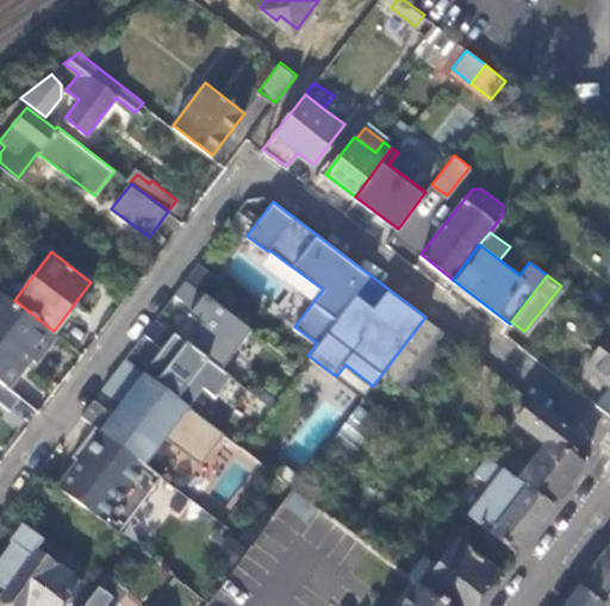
[(251,328),(186,277),(174,292),(193,306),(174,331),(155,317),(144,331),(163,347),(144,370),(190,405),(204,387),(216,395),(231,374),(222,368),(251,328)]
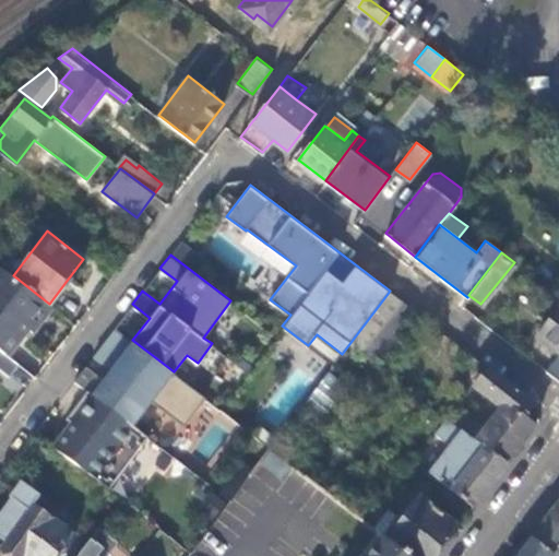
[(13,275),(0,265),(0,346),(6,351),(26,324),(32,330),(51,305),(49,304),(13,275)]
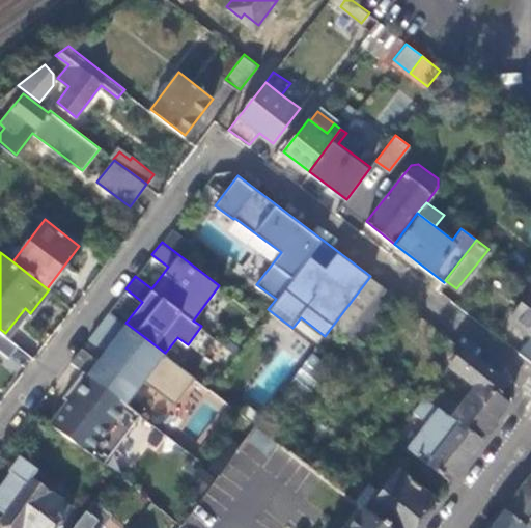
[(334,324),(361,344),(397,297),(370,276),(334,324)]
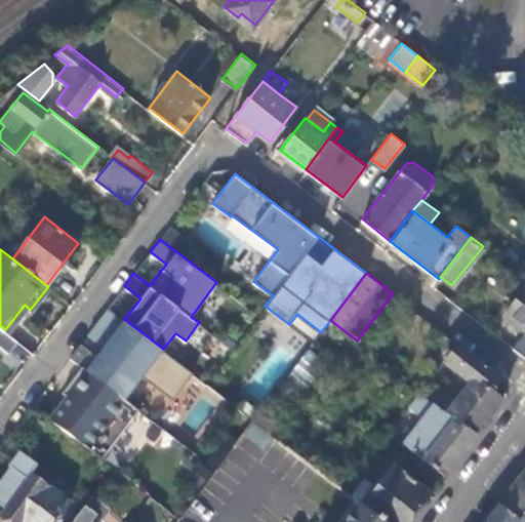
[(524,357),(524,283),(503,313),(524,329),(524,330),(513,348),(524,357)]
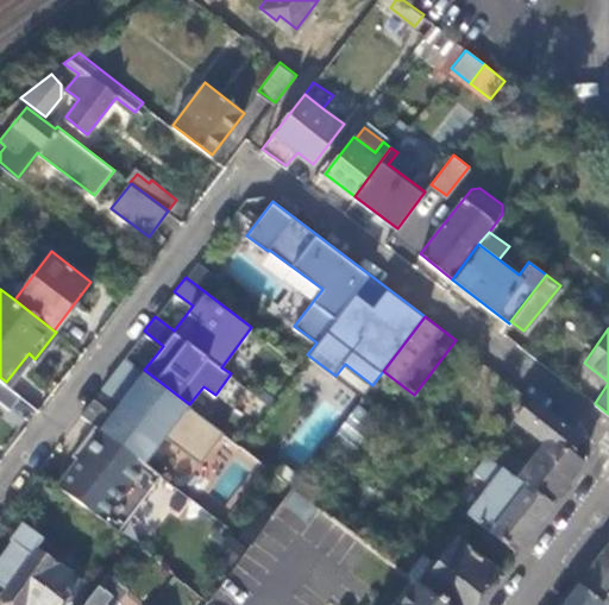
[(189,404),(181,398),(144,370),(125,355),(101,386),(120,401),(101,427),(145,461),(165,435),(200,462),(224,432),(189,404)]
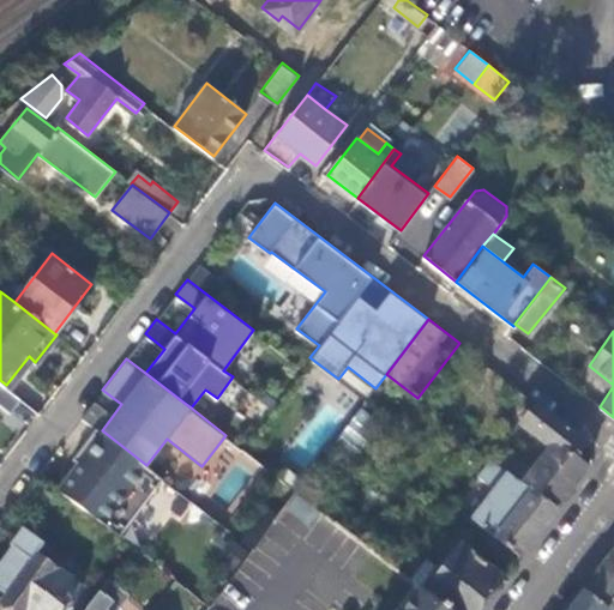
[(348,367),(338,379),(367,400),(375,388),(348,367)]
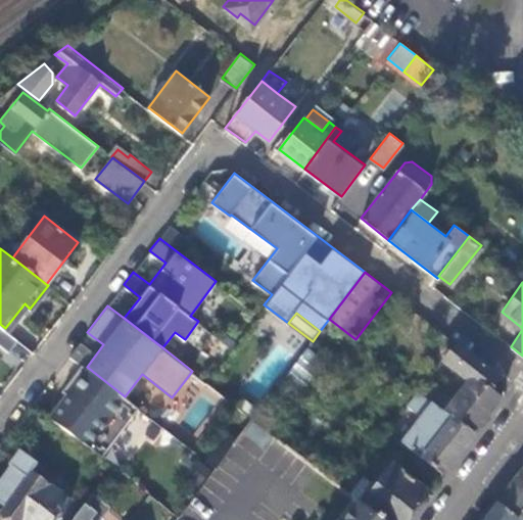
[(16,337),(5,328),(0,324),(0,343),(7,349),(16,337)]
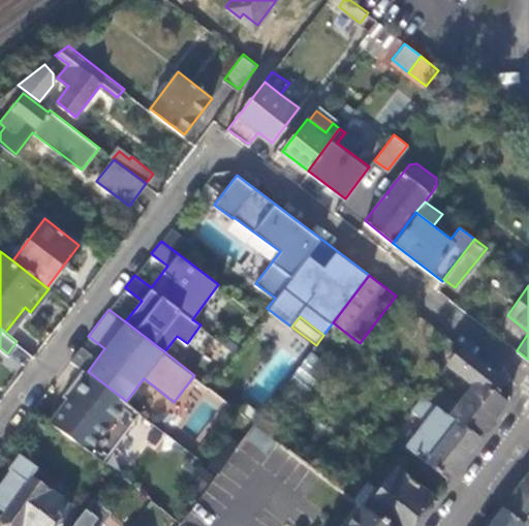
[(492,419),(505,401),(496,394),(506,380),(461,345),(446,364),(473,383),(454,408),(449,414),(478,437),(492,419)]
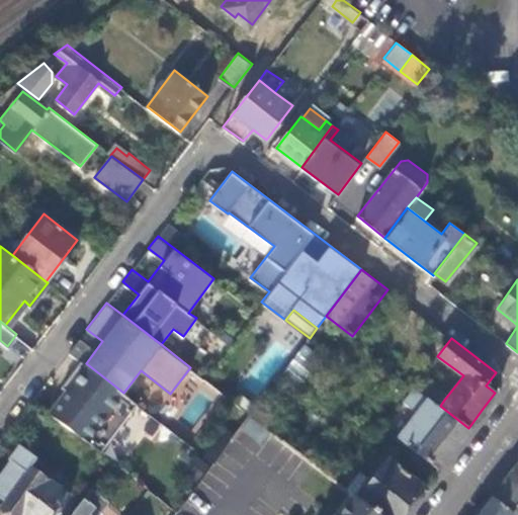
[(287,366),(303,377),(320,355),(305,344),(287,366)]
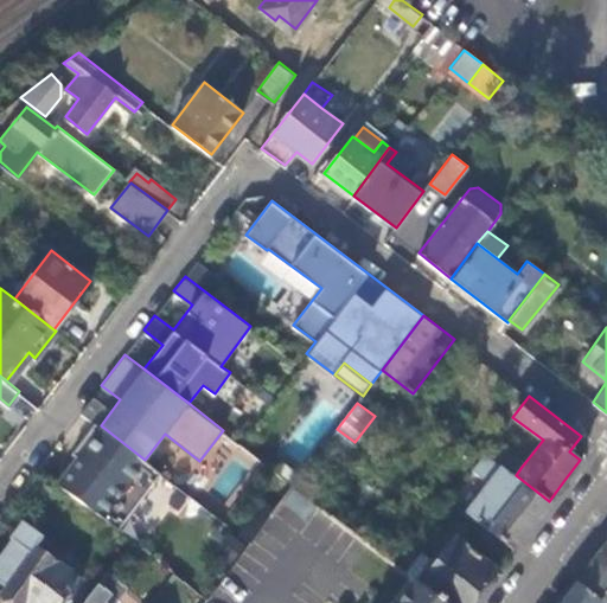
[(77,456),(57,482),(88,506),(117,528),(161,472),(145,460),(141,456),(101,425),(95,422),(72,453),(77,456)]
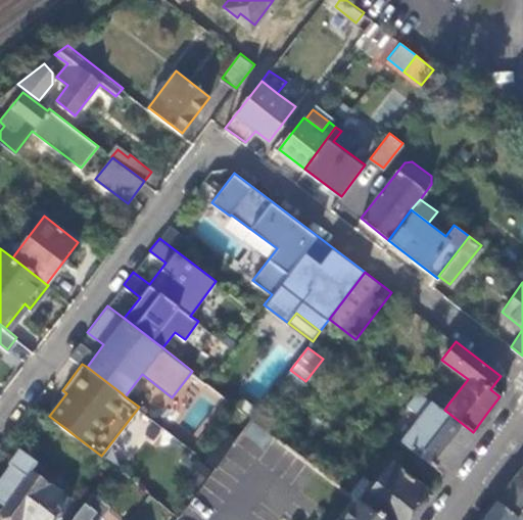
[(298,390),(305,381),(290,370),(283,379),(298,390)]
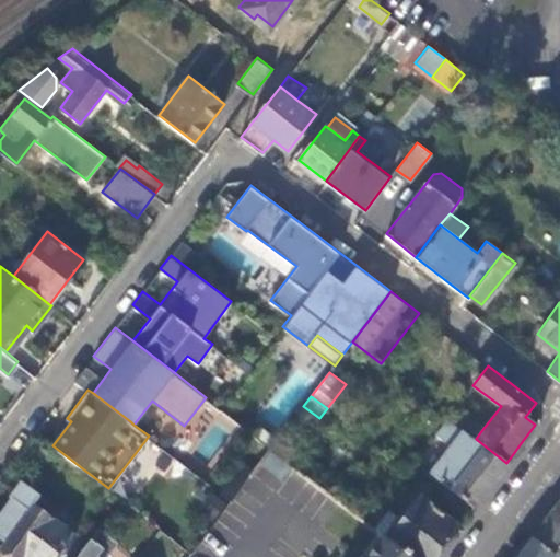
[(447,418),(476,439),(480,432),(453,410),(447,418)]
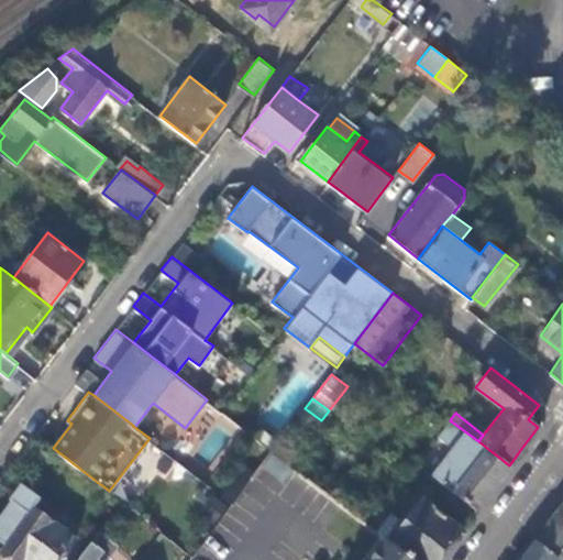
[(488,492),(509,465),(478,441),(450,420),(438,436),(452,447),(431,473),(476,508),(488,492)]
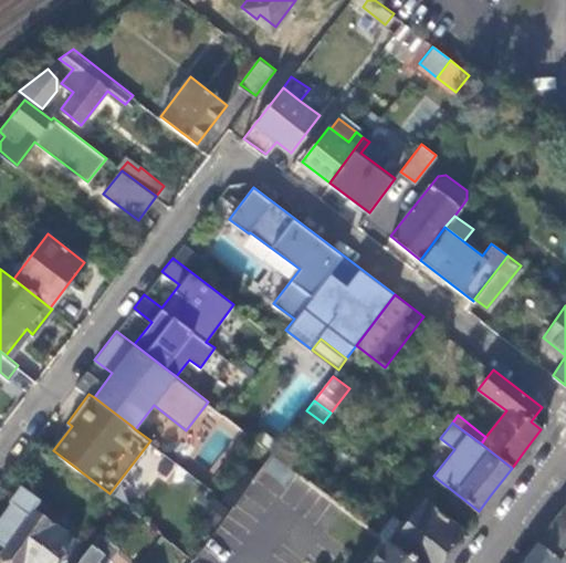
[(273,452),(264,464),(285,479),(294,468),(273,452)]
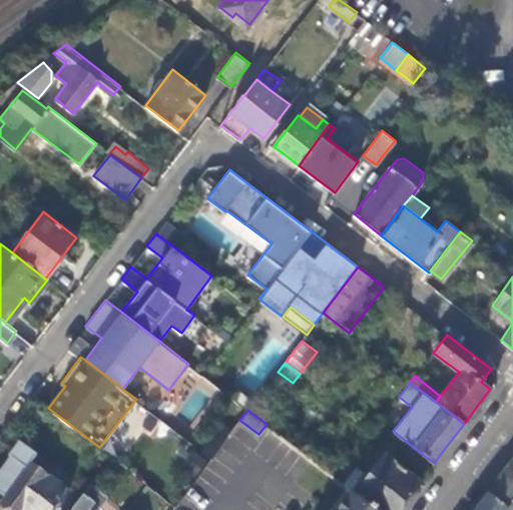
[(211,457),(230,432),(222,425),(202,450),(205,452),(211,457)]
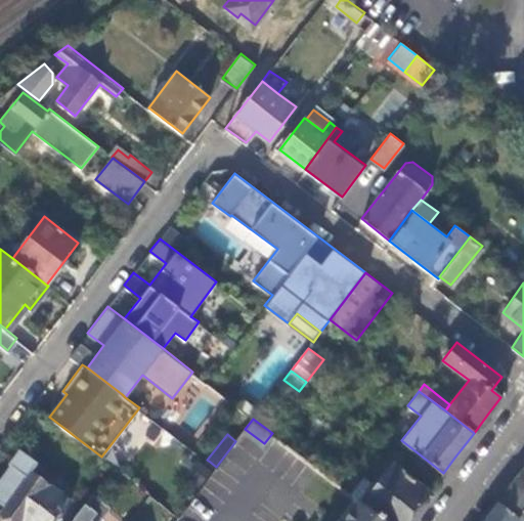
[(19,450),(0,477),(0,498),(5,504),(0,510),(0,511),(13,520),(23,520),(24,520),(54,520),(70,501),(40,478),(46,470),(19,450)]
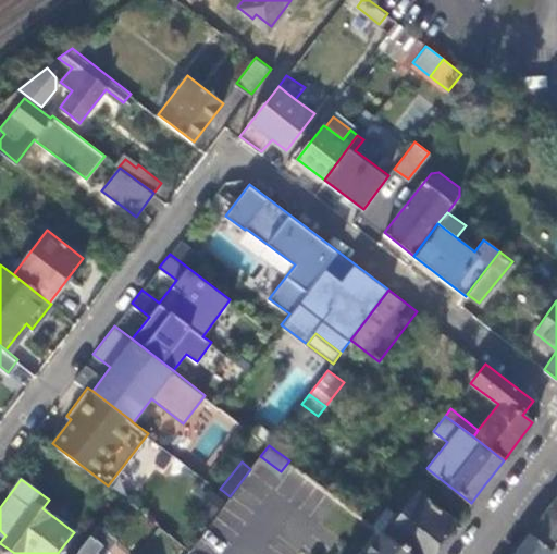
[(190,548),(230,496),(223,491),(183,542),(190,548)]
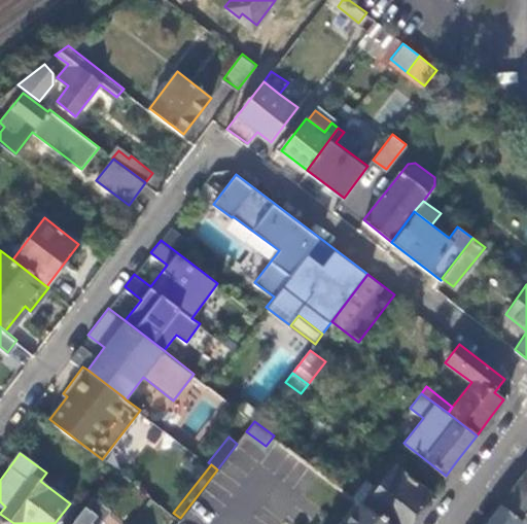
[(409,523),(417,513),(431,494),(394,466),(378,488),(366,479),(361,486),(348,476),(340,486),(360,502),(388,523),(409,523)]
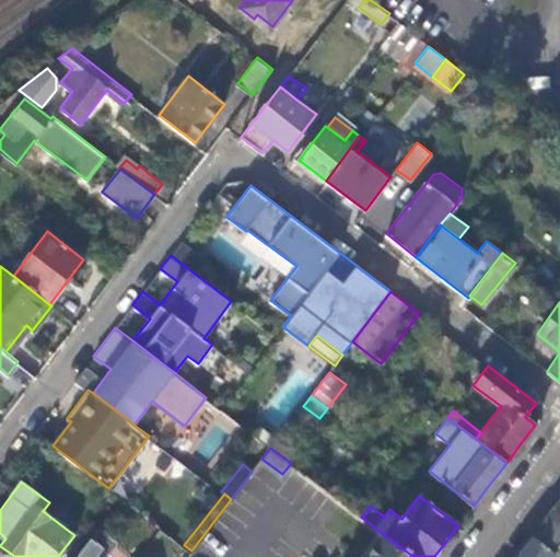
[(559,500),(551,512),(532,537),(553,554),(555,552),(559,555),(559,500)]
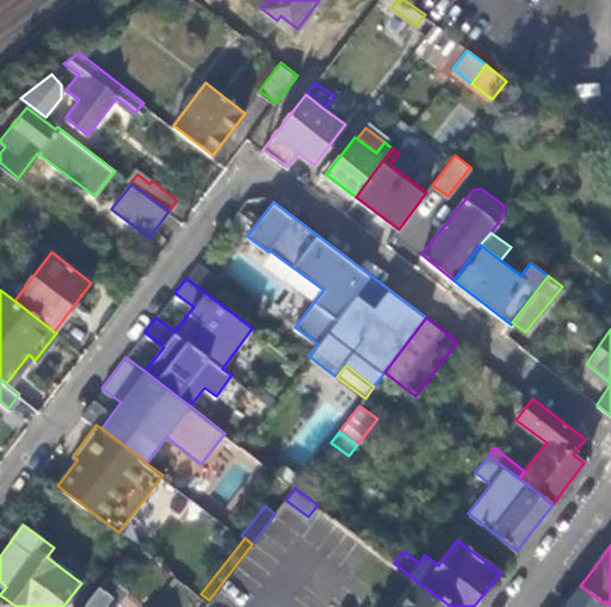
[(115,606),(128,590),(107,575),(81,606),(115,606)]
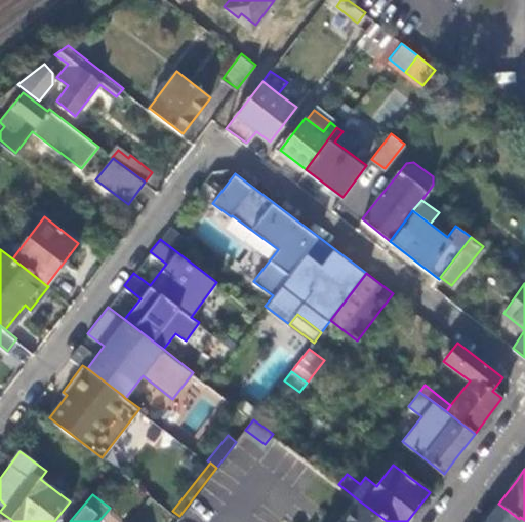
[(387,521),(359,500),(342,521),(339,521),(338,521),(336,521),(387,521)]
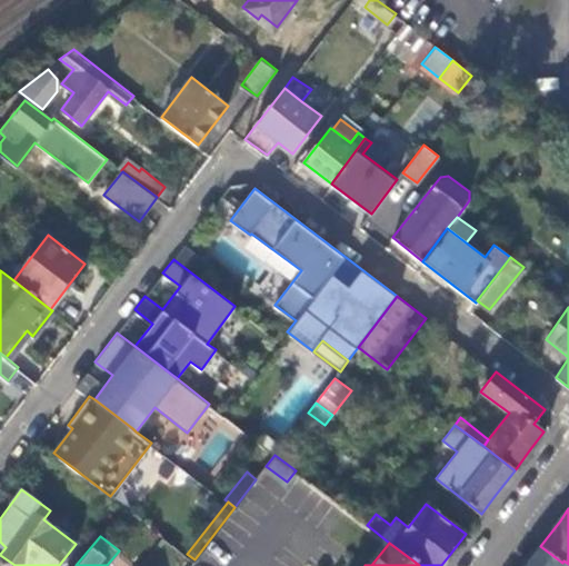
[(559,565),(562,563),(540,546),(523,565),(559,565)]
